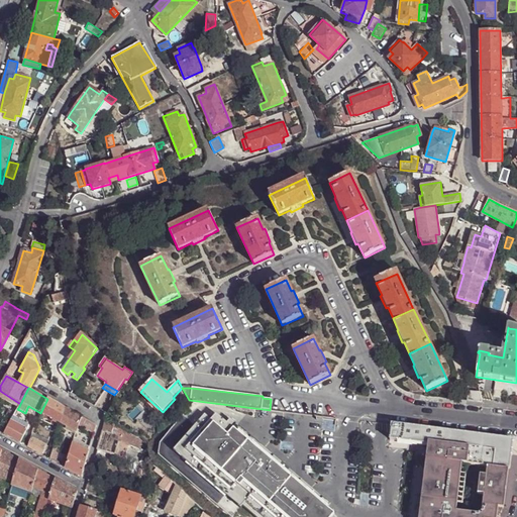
[(20,404),(0,391),(0,397),(18,408),(20,404)]
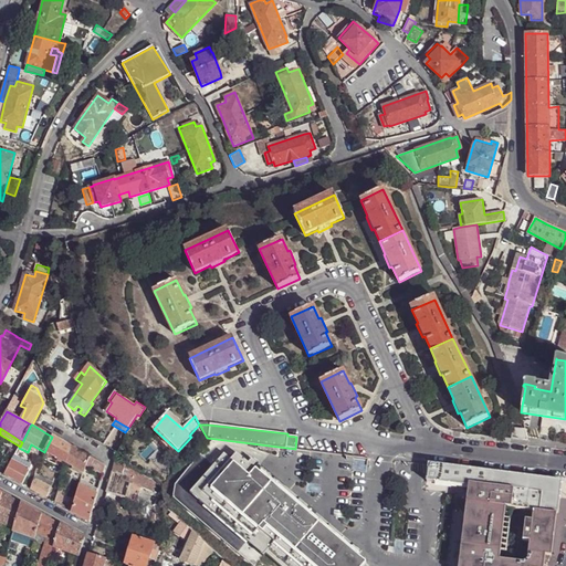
[(512,439),(528,441),(525,430),(513,429),(512,439)]
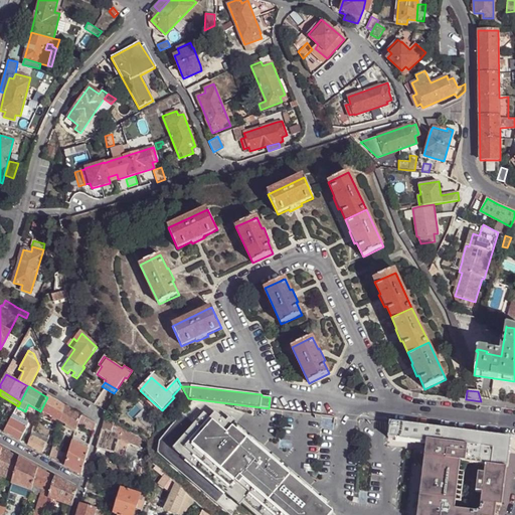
[(65,407),(47,397),(40,411),(60,422),(65,407)]
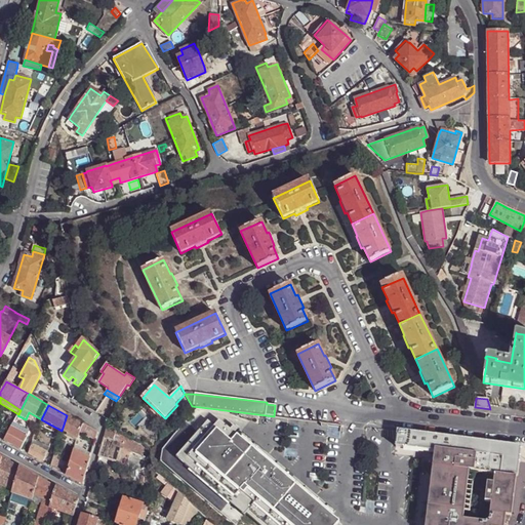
[(82,423),(67,415),(62,431),(78,439),(80,432),(82,423)]
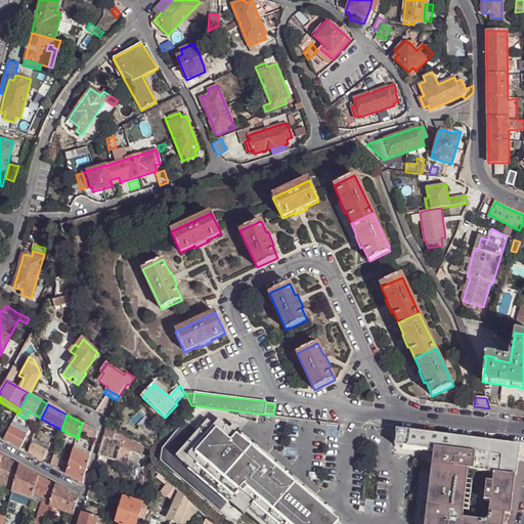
[(248,510),(264,523),(336,523),(338,522),(331,516),(230,429),(223,423),(207,421),(176,456),(243,515),(248,510)]
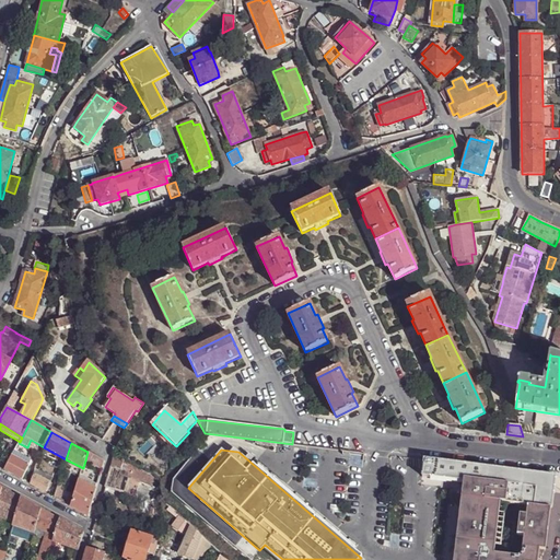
[(14,452),(8,465),(4,471),(14,476),(22,480),(32,462),(14,452)]
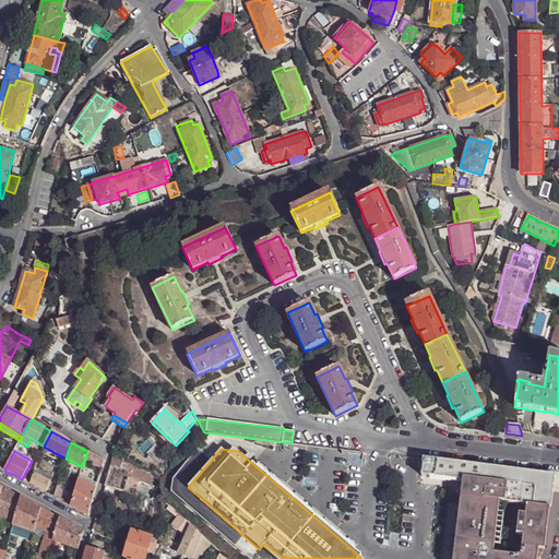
[(104,461),(87,451),(85,460),(102,468),(104,461)]
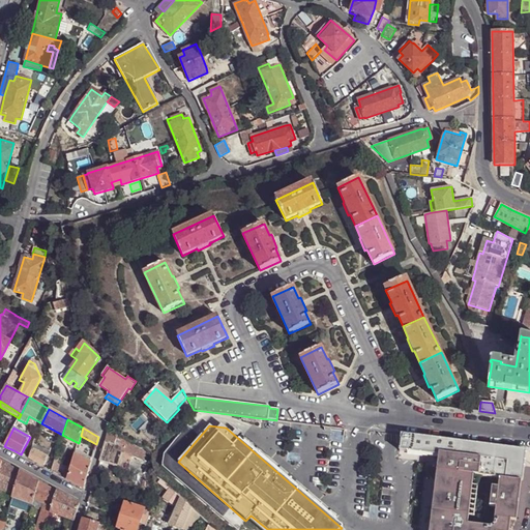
[(236,431),(233,434),(334,522),(337,518),(236,431)]
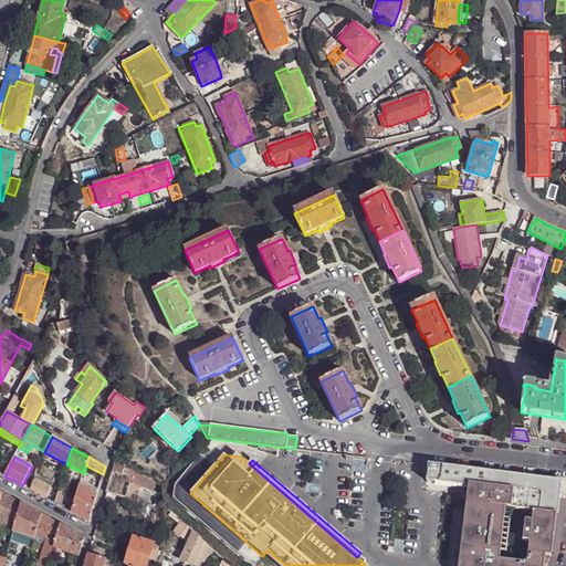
[(158,482),(153,479),(116,461),(108,486),(104,500),(121,504),(122,501),(138,505),(144,489),(155,492),(158,482)]
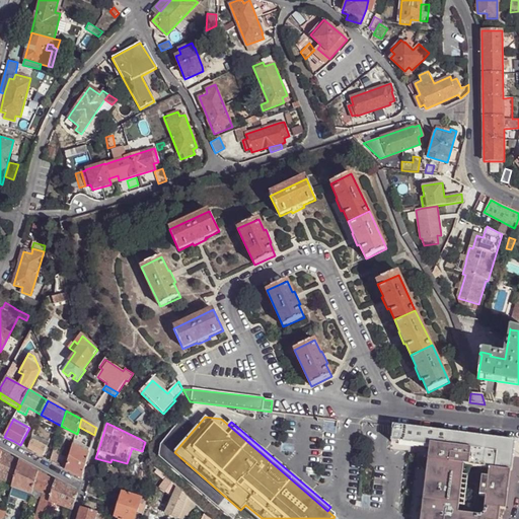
[(516,441),(393,427),(392,442),(420,445),(430,446),(421,518),(499,518),(501,510),(506,510),(511,471),(512,471),(516,441)]
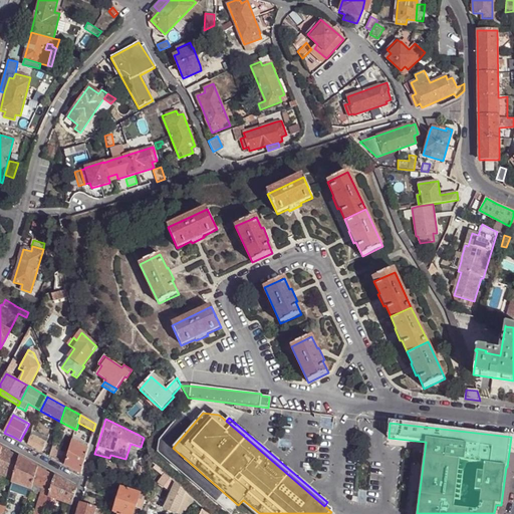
[(42,453),(48,440),(32,433),(28,445),(33,448),(42,453)]
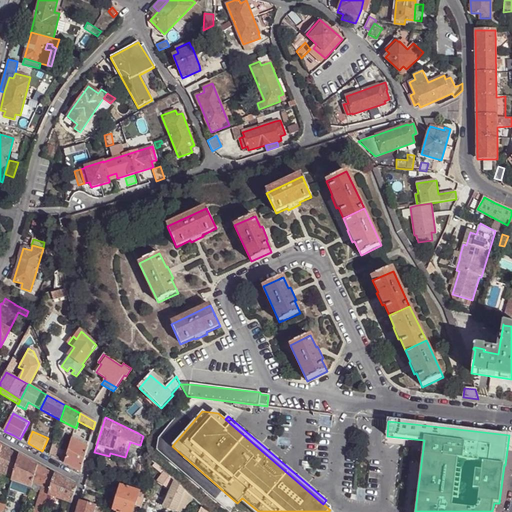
[(88,447),(72,439),(69,450),(65,464),(74,468),(81,472),(88,447)]
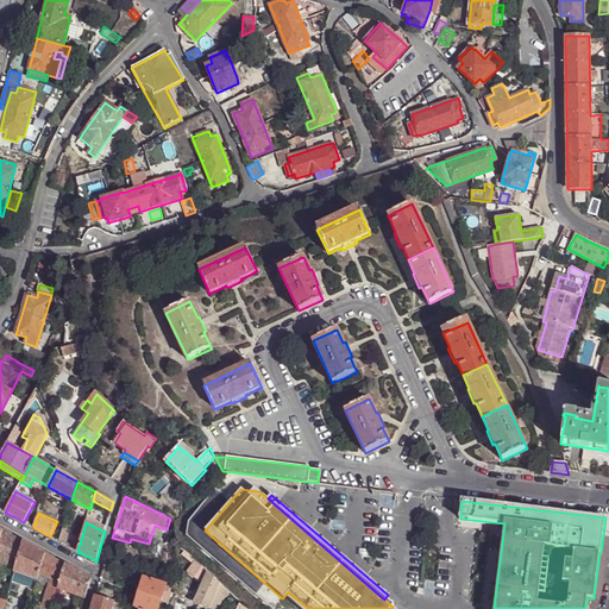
[(494,608),(504,523),(493,522),(491,529),(482,608),(494,608)]
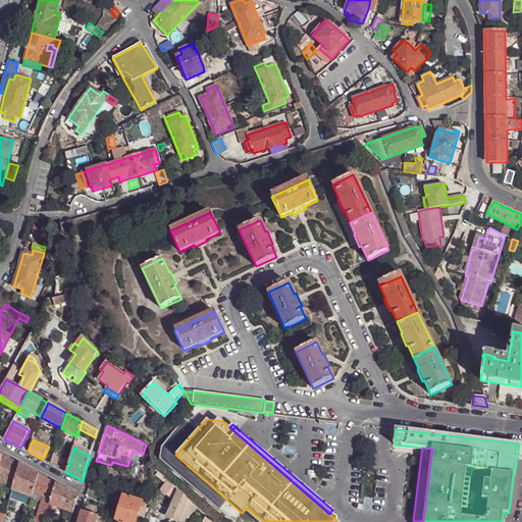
[(51,464),(57,466),(60,456),(54,455),(51,464)]
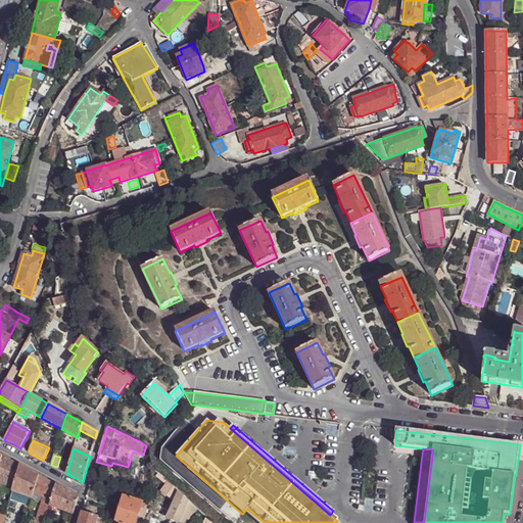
[(0,461),(0,482),(13,488),(19,466),(12,462),(1,457),(0,461)]
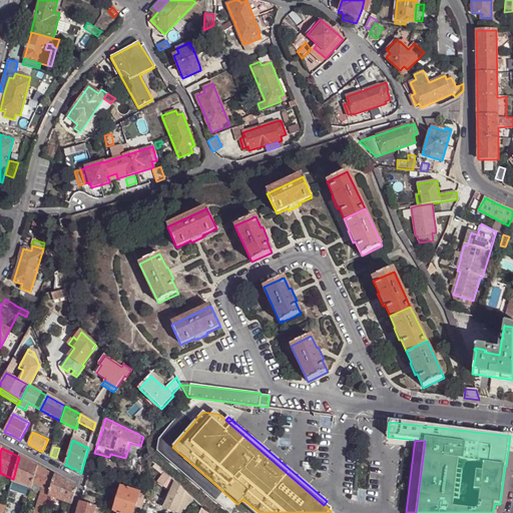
[(32,484),(37,467),(27,462),(19,457),(13,479),(12,483),(31,489),(32,484)]
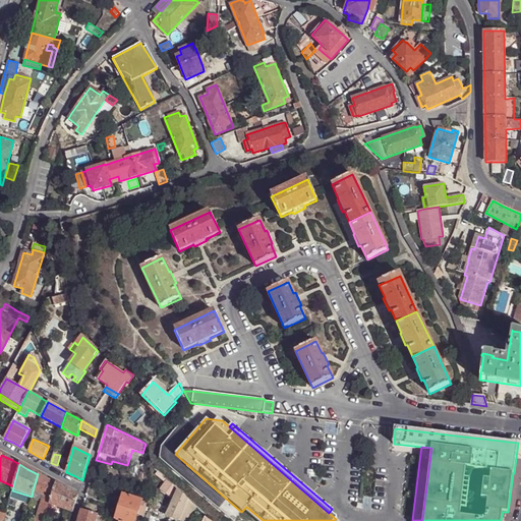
[(46,478),(38,474),(33,491),(44,497),(42,502),(36,520),(45,520),(50,505),(56,483),(46,478)]
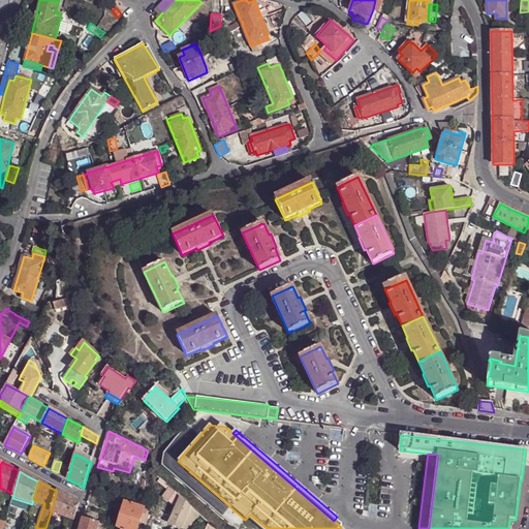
[(181,497),(170,488),(165,495),(178,504),(181,497)]
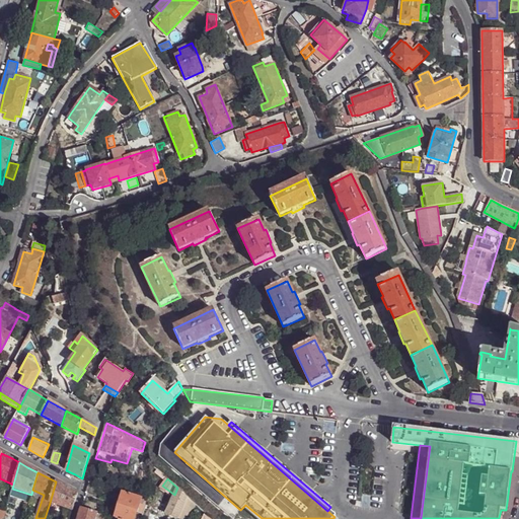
[(66,488),(56,482),(50,503),(73,511),(78,494),(66,488)]
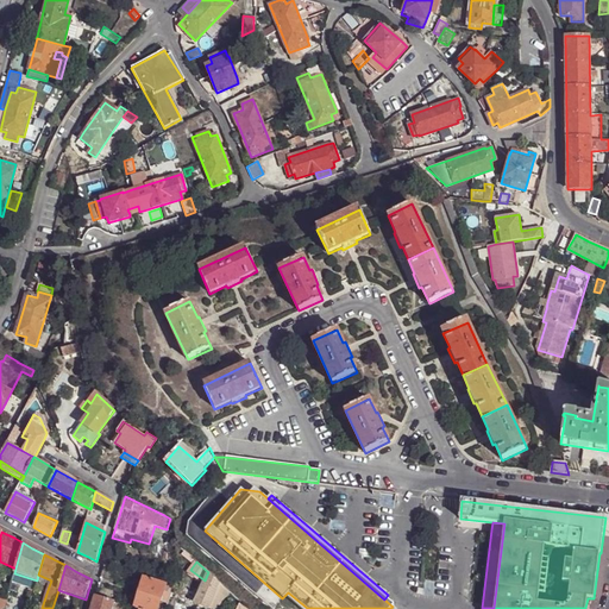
[(119,585),(123,572),(105,566),(100,579),(119,585)]
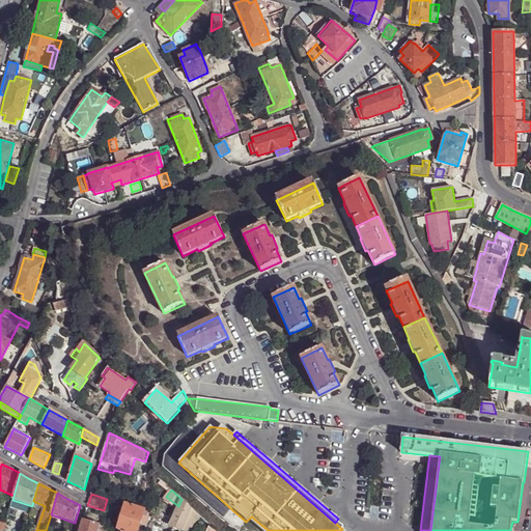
[(192,508),(182,499),(178,506),(171,526),(182,530),(192,508)]
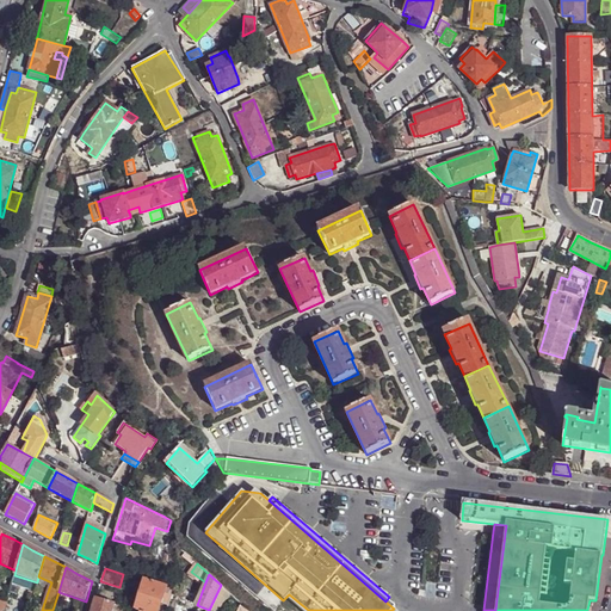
[(37,582),(36,587),(45,590),(45,587),(49,588),(51,582),(38,576),(37,582)]
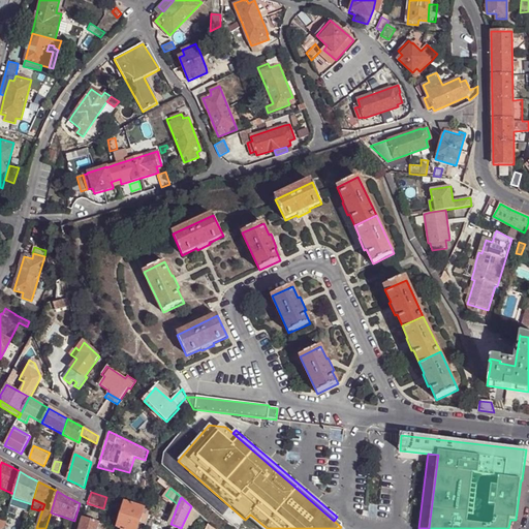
[(136,528),(144,508),(126,503),(117,528),(136,528)]
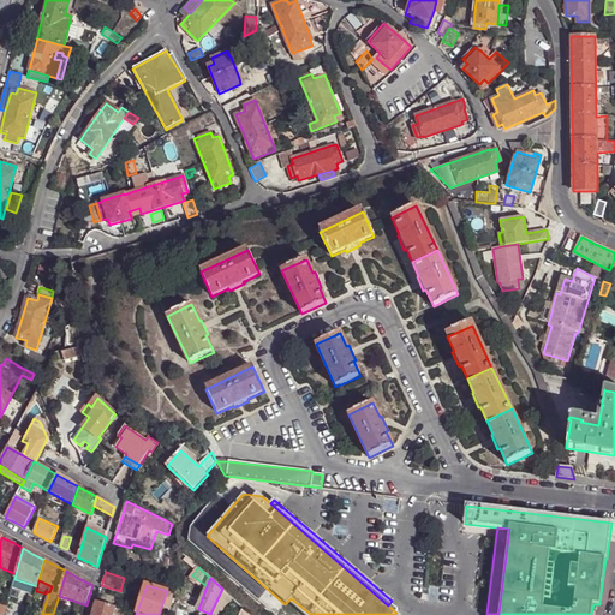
[(232,598),(222,589),(210,614),(212,614),(219,614),(222,607),(227,602),(232,598)]
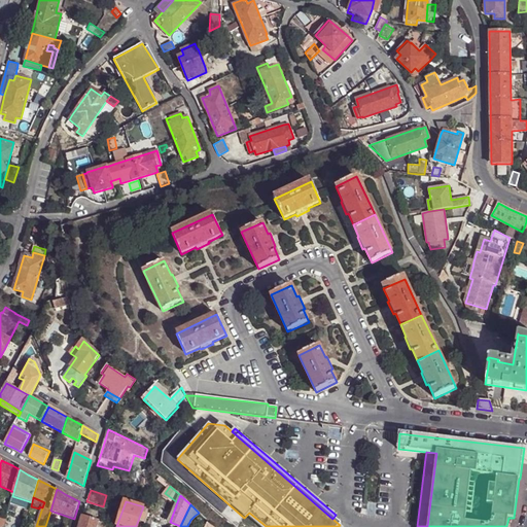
[(97,526),(99,522),(82,517),(79,526),(97,526)]
